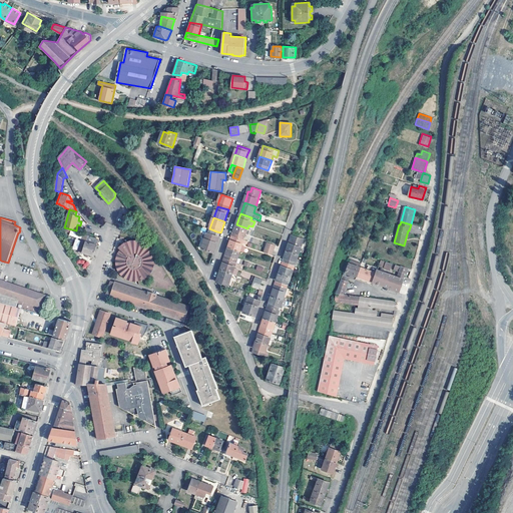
[(234,231),(232,236),(243,240),(247,228),(236,224),(234,231)]
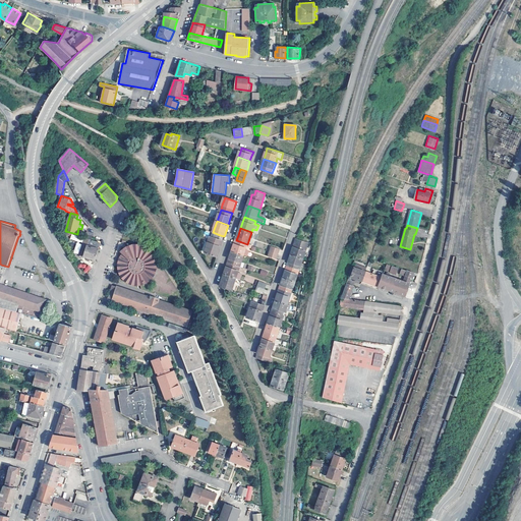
[(92,240),(93,237),(94,237),(95,233),(88,231),(85,238),(90,239),(92,240)]
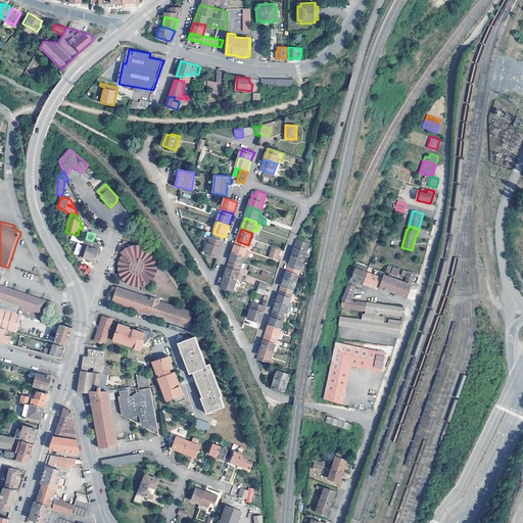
[(220,240),(221,236),(214,233),(212,238),(211,238),(206,253),(219,257),(224,241),(220,240)]
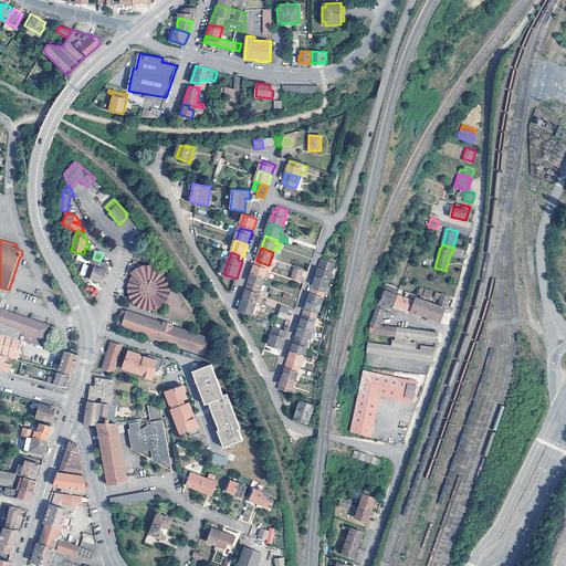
[(109,264),(100,261),(97,260),(92,279),(96,280),(94,281),(96,284),(97,283),(100,283),(98,281),(104,282),(109,264)]
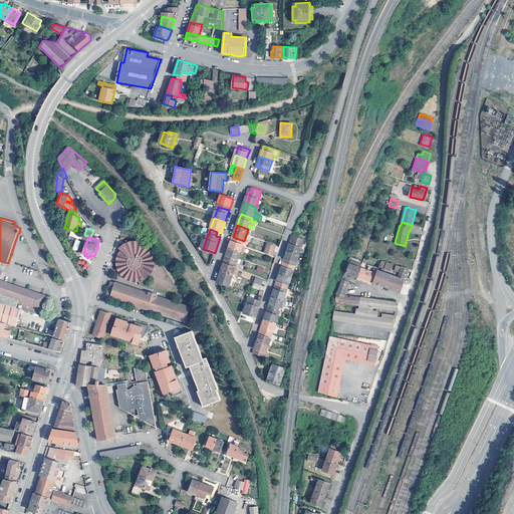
[(290,245),(288,251),(299,255),(304,240),(293,236),(290,245)]
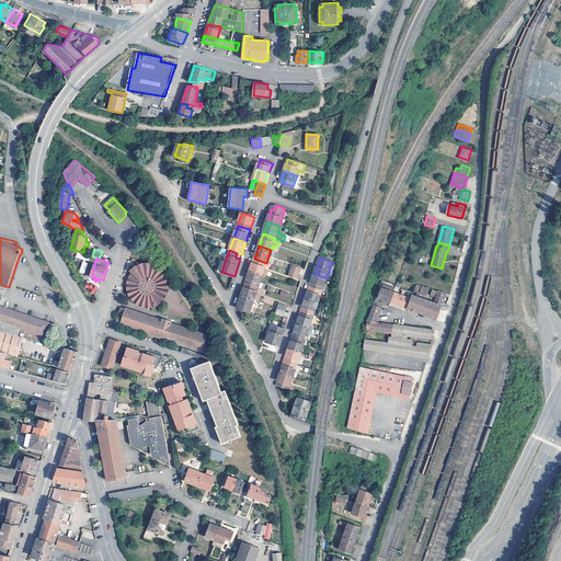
[(252,264),(250,271),(262,275),(266,263),(254,259),(252,264)]
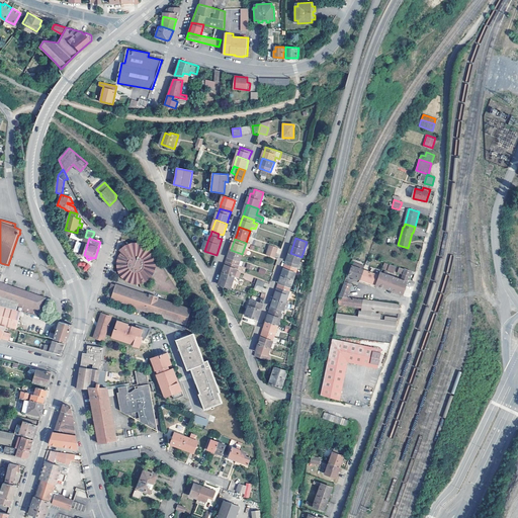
[(117,268),(118,270),(119,273),(124,276),(125,274),(130,278),(133,279),(136,280),(140,281),(141,283),(144,281),(147,281),(146,279),(148,277),(150,274),(152,271),(154,265),(155,265),(155,260),(153,255),(151,253),(148,251),(152,248),(146,245),(140,243),(133,243),(126,245),(120,249),(121,251),(119,254),(118,256),(117,261),(117,268)]
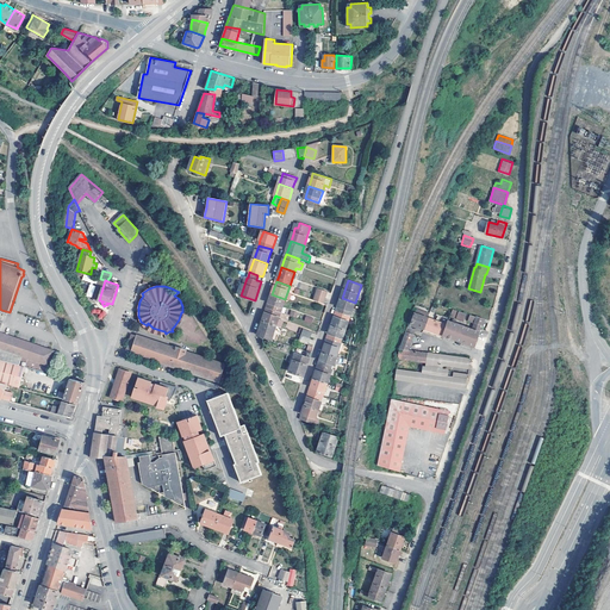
[(290,286),(285,299),(291,300),(294,287),(290,286)]
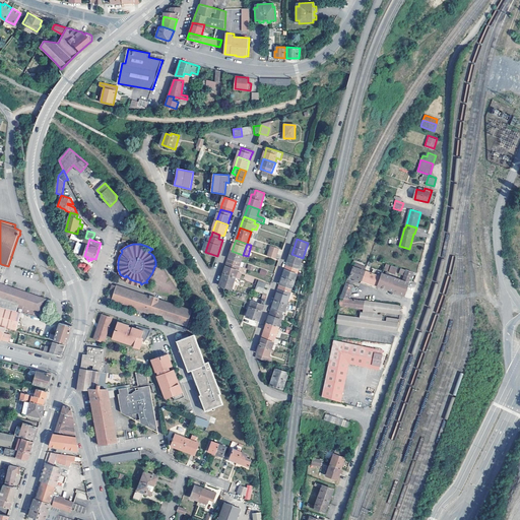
[(240,266),(243,255),(232,251),(230,257),(229,262),(240,266)]
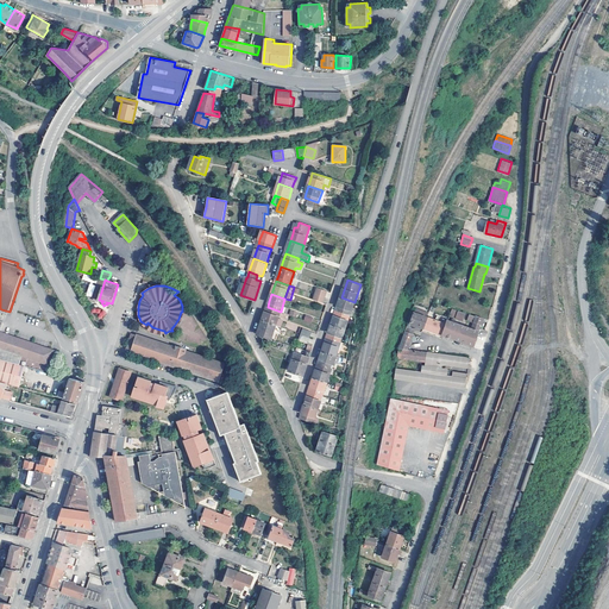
[(350,315),(355,302),(341,297),(339,306),(337,312),(350,315)]
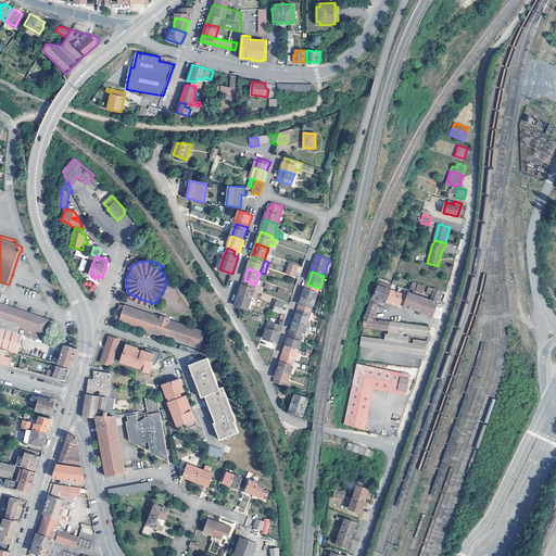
[(95,291),(97,283),(85,280),(84,285),(89,287),(88,290),(95,291)]
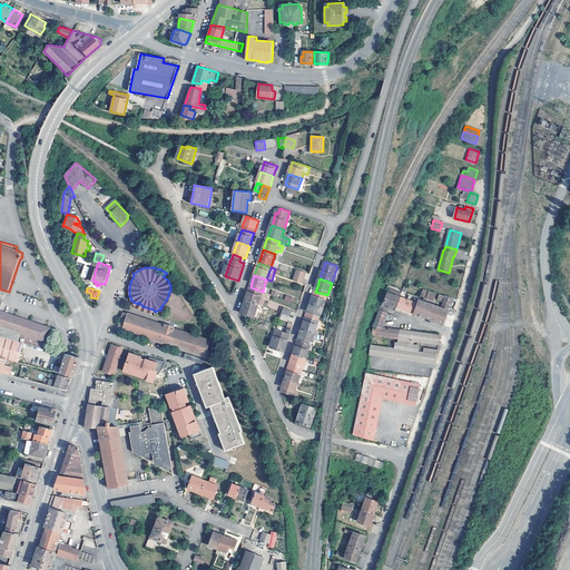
[(261,297),(263,292),(251,287),(248,294),(246,301),(258,304),(262,306),(263,306),(265,300),(261,297)]
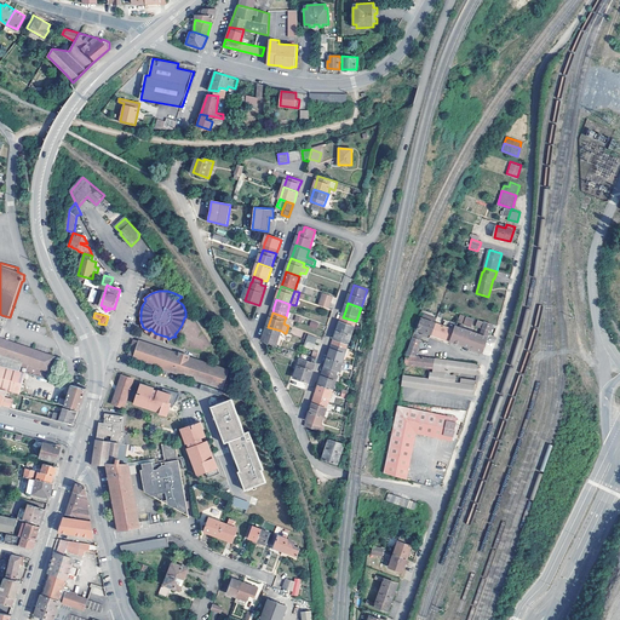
[(476,319),(468,316),(465,323),(474,326),(476,319)]
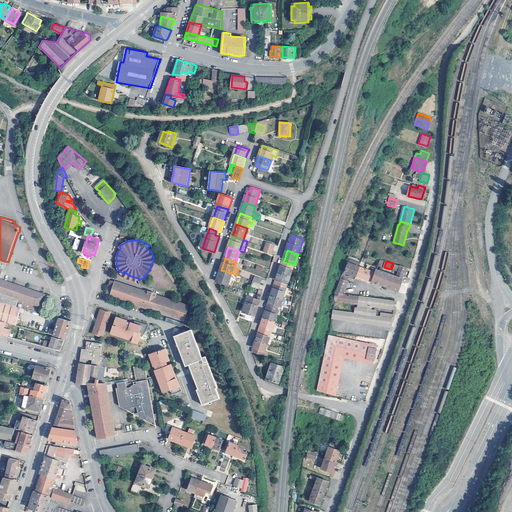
[(290,277),(294,265),(283,262),(281,267),(279,273),(290,277)]
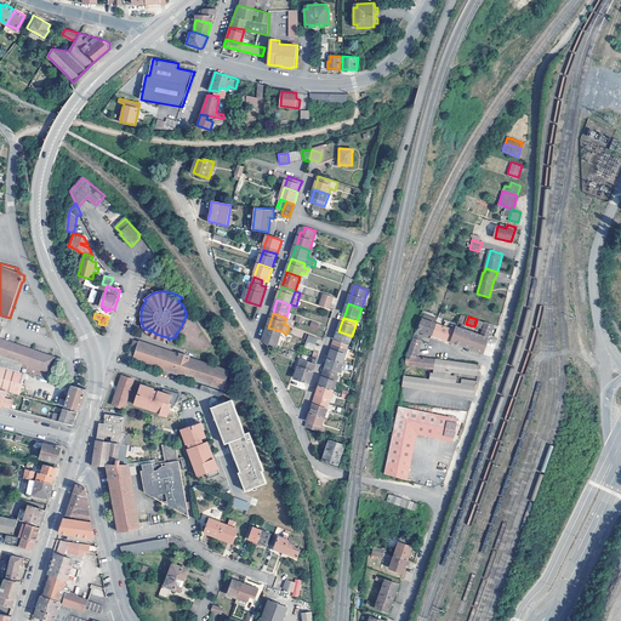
[(432,335),(436,324),(421,318),(414,339),(422,341),(423,336),(419,334),(420,331),(432,335)]
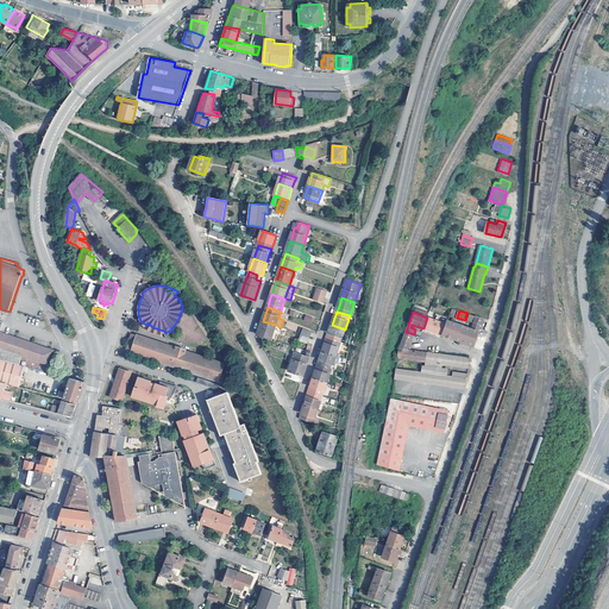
[(449,320),(450,319),(438,314),(437,319),(434,318),(434,320),(427,318),(424,328),(443,336),(449,320)]
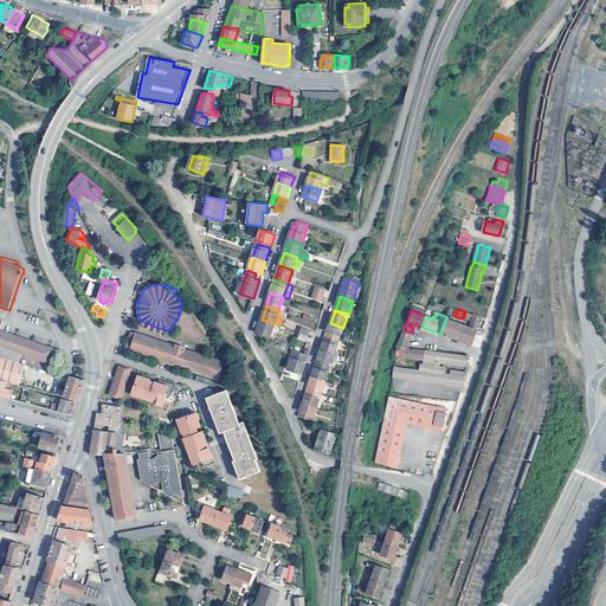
[(446,318),(440,334),(472,345),(482,317),(471,314),(469,313),(466,318),(472,321),(470,327),(453,321),(453,318),(451,317),(450,320),(446,318)]
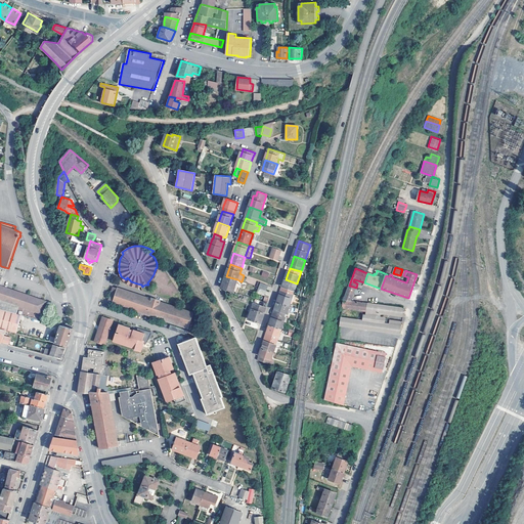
[(237,279),(226,276),(224,281),(222,288),(233,292),(237,279)]
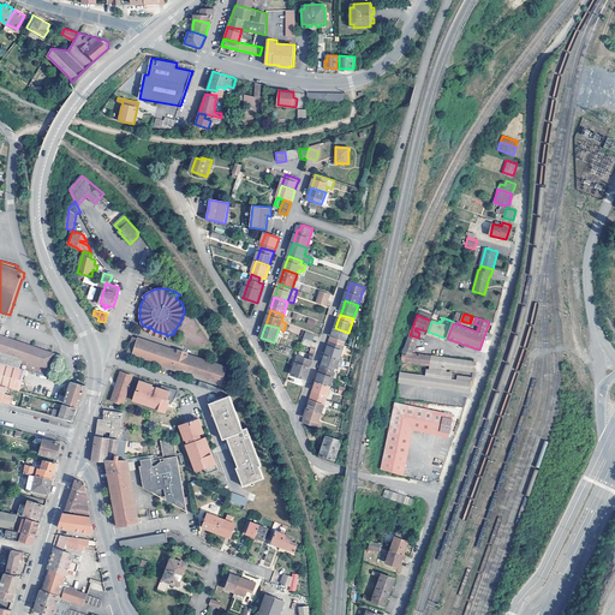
[(333,335),(330,341),(345,346),(348,333),(335,328),(333,335)]
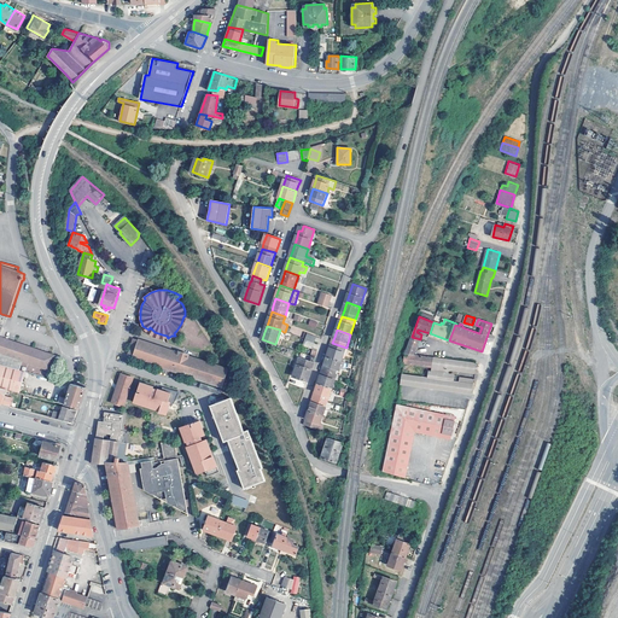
[(1,338),(0,337),(0,353),(51,371),(56,356),(1,338)]
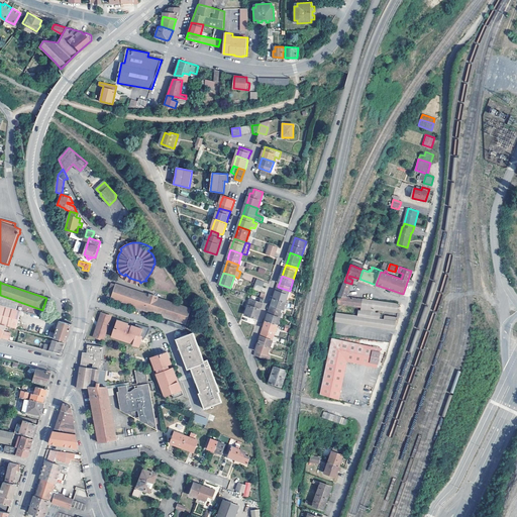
[(346,297),(351,284),(344,282),(339,296),(346,297)]
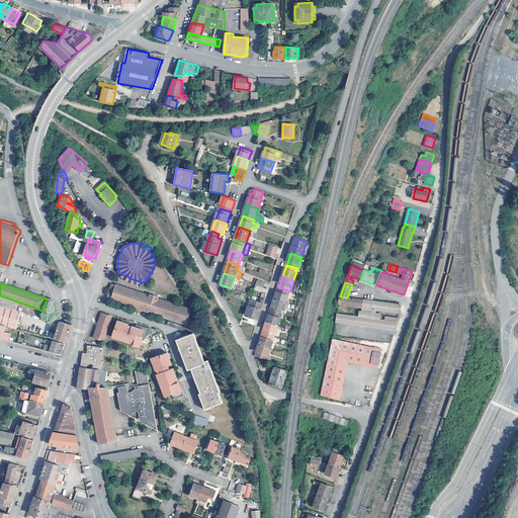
[(137,308),(136,312),(140,314),(141,310),(146,311),(148,307),(155,309),(153,314),(186,325),(186,324),(191,326),(195,312),(191,311),(191,310),(159,299),(159,297),(151,294),(151,296),(117,285),(113,284),(108,297),(113,299),(112,300),(137,308)]
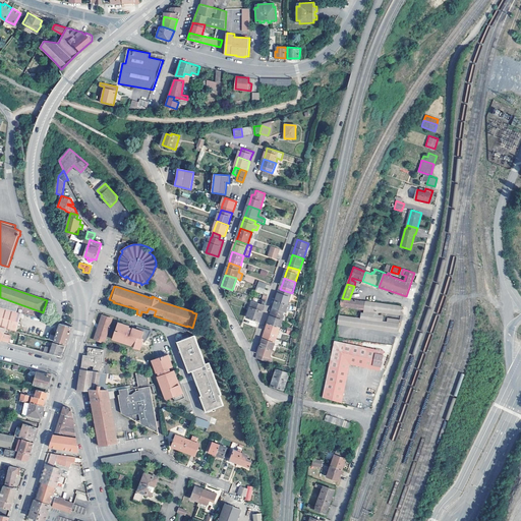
[(292,293),(280,289),(279,294),(277,301),(288,304),(292,293)]
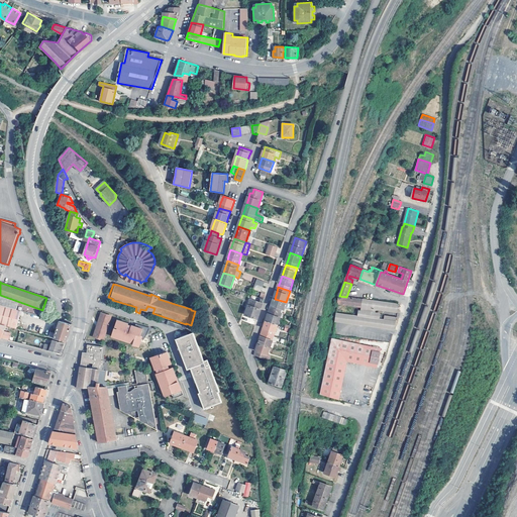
[(374,301),(371,300),(346,297),(339,296),(338,299),(338,304),(363,307),(362,311),(359,311),(358,316),(337,313),(336,321),(395,329),(396,328),(397,317),(385,316),(385,320),(383,319),(383,315),(376,314),(376,309),(398,312),(399,304),(374,301)]
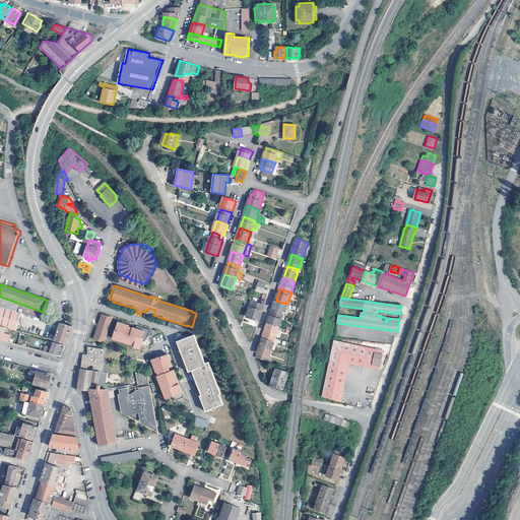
[(266,301),(262,300),(261,304),(253,301),(247,317),(259,321),(266,301)]
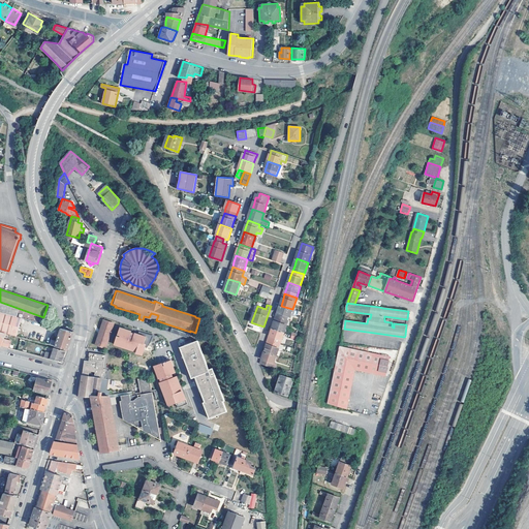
[(292,309),(281,306),(278,312),(277,317),(288,321),(292,309)]
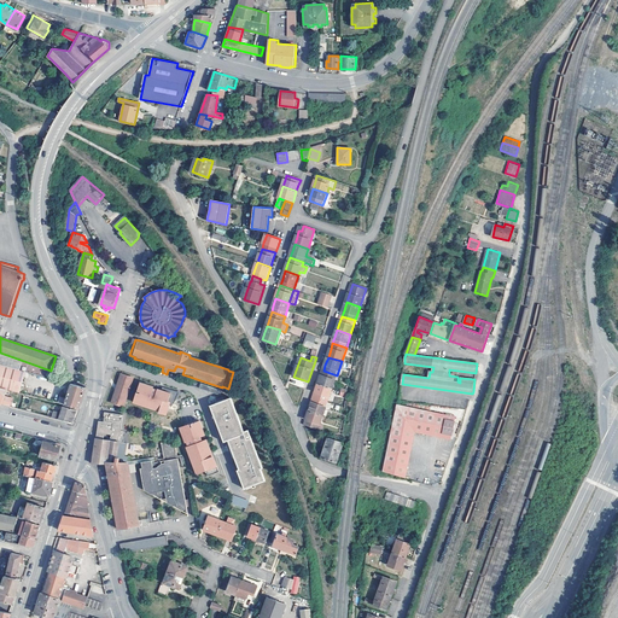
[(0,365),(0,388),(7,390),(21,394),(27,372),(0,365)]
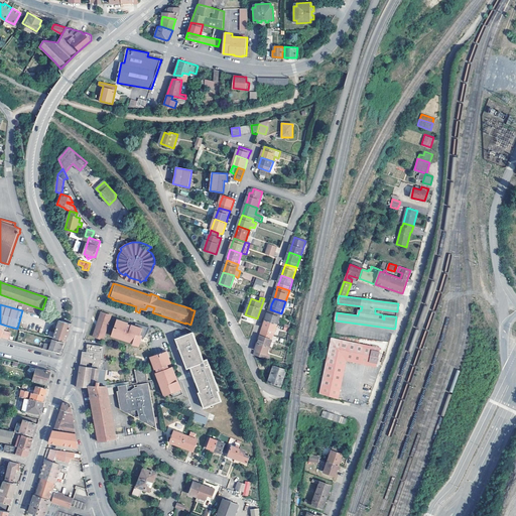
[(281,313),(270,309),(268,314),(266,320),(277,325),(279,318),(281,313)]
